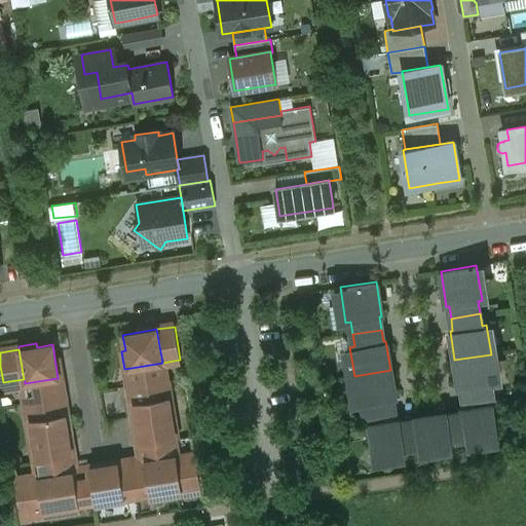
[(491,354),(454,360),(459,388),(462,388),(464,401),(493,397),(491,383),(495,383),(491,354)]
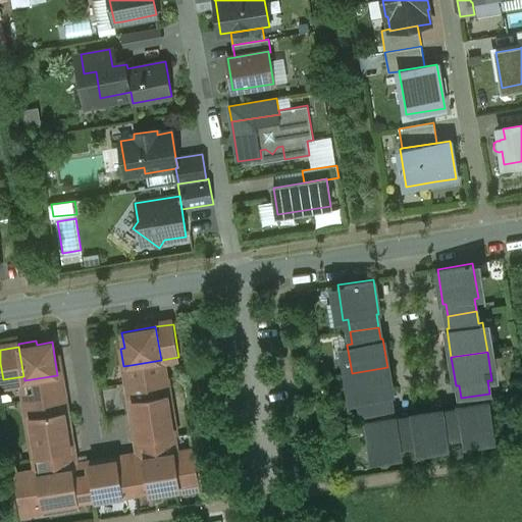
[(161,360),(131,365),(133,382),(163,377),(161,360)]
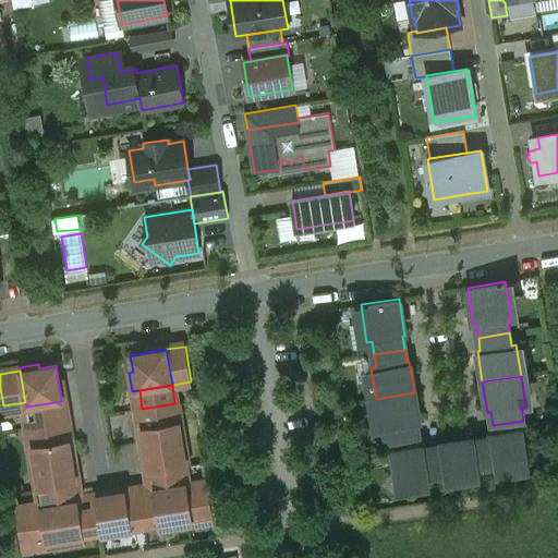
[(414,392),(376,399),(381,429),(386,428),(388,441),(419,437),(416,424),(419,423),(414,392)]
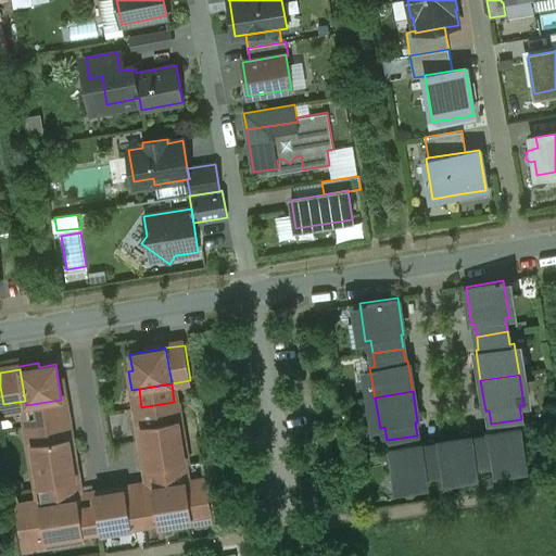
[(61,400),(26,405),(29,426),(33,425),(65,419),(61,400)]
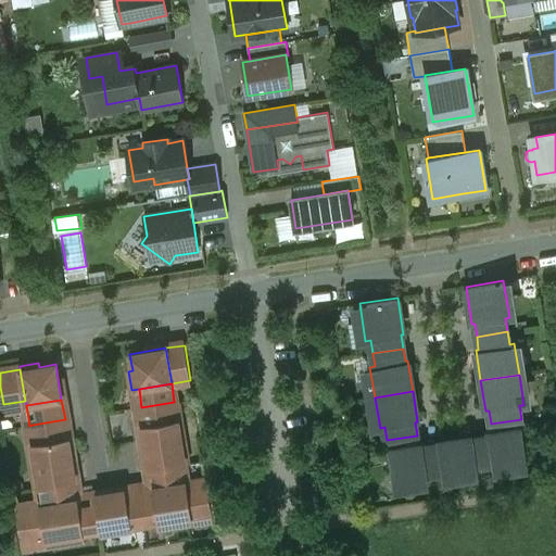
[(141,407),(140,407),(143,425),(177,419),(174,402),(141,407)]
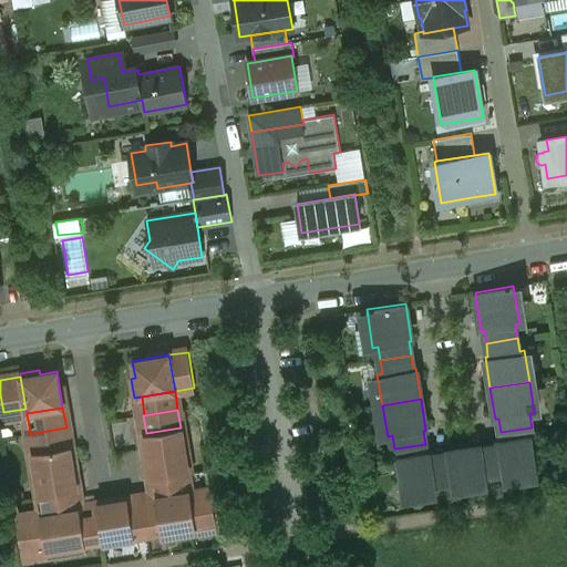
[(66,428),(33,433),(35,451),(28,453),(32,473),(35,472),(38,482),(74,475),(71,461),(75,461),(73,445),(69,446),(66,428)]
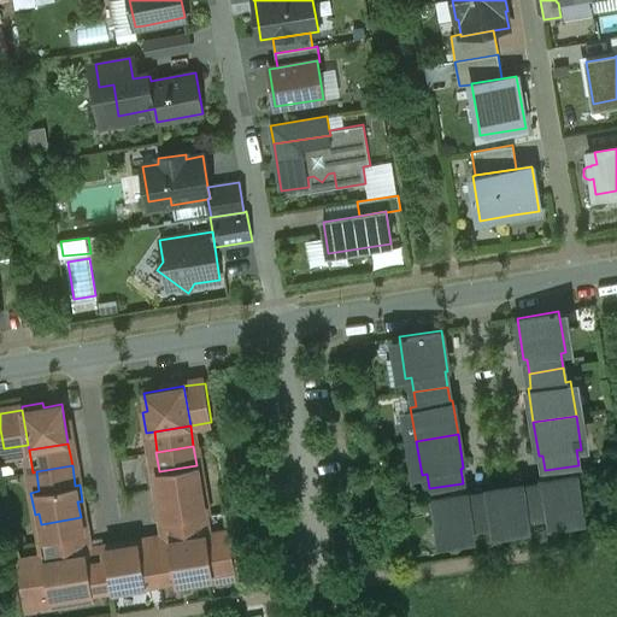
[(159,471),(152,474),(156,489),(160,489),(163,504),(201,498),(200,488),(205,487),(201,465),(197,465),(159,471)]
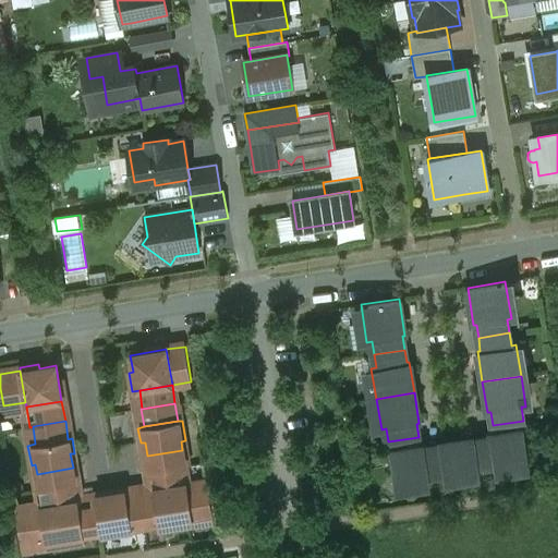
[(524,429),(489,435),(489,437),(475,439),(474,439),(478,465),(480,465),(494,463),(495,469),(530,463),(524,429)]
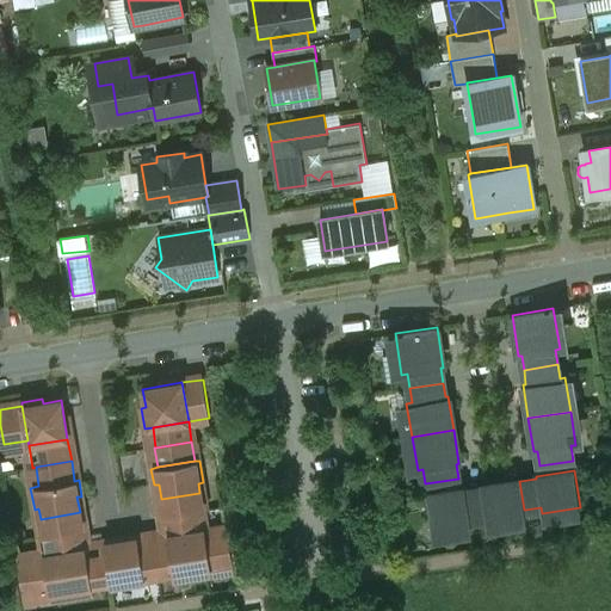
[(520,479),(481,485),(481,488),(486,517),(487,522),(525,516),(525,510),(524,510),(519,481),(520,481),(520,479)]
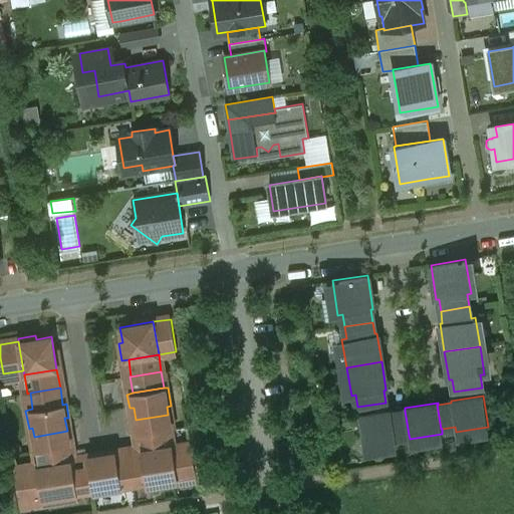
[(391,410),(358,416),(363,446),(397,441),(396,437),(409,435),(405,411),(392,413),(391,410)]
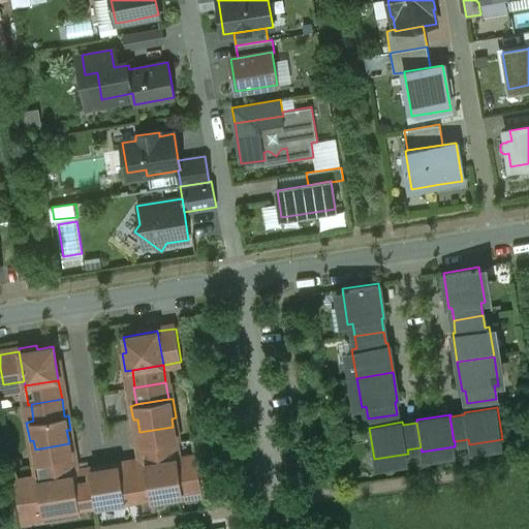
[(173,427),(139,432),(142,446),(174,441),(174,442),(176,442),(173,427)]
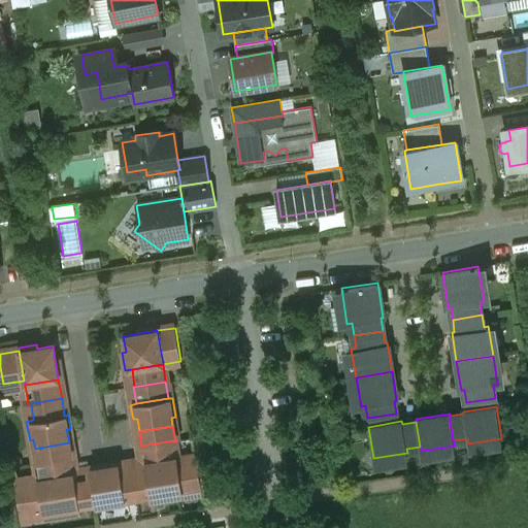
[(173,440),(141,446),(144,464),(176,459),(173,441),(173,440)]
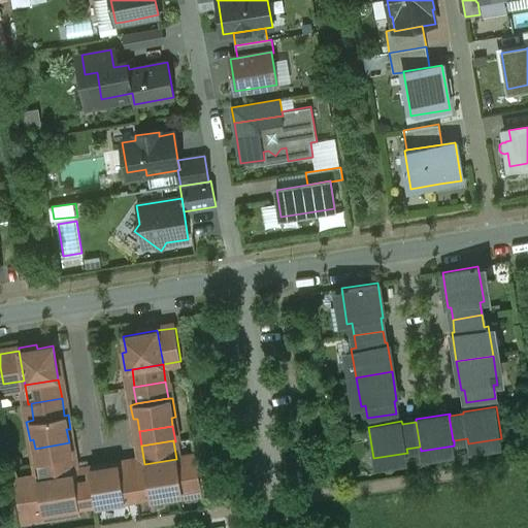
[(69,442),(35,449),(37,463),(71,457),(69,442)]
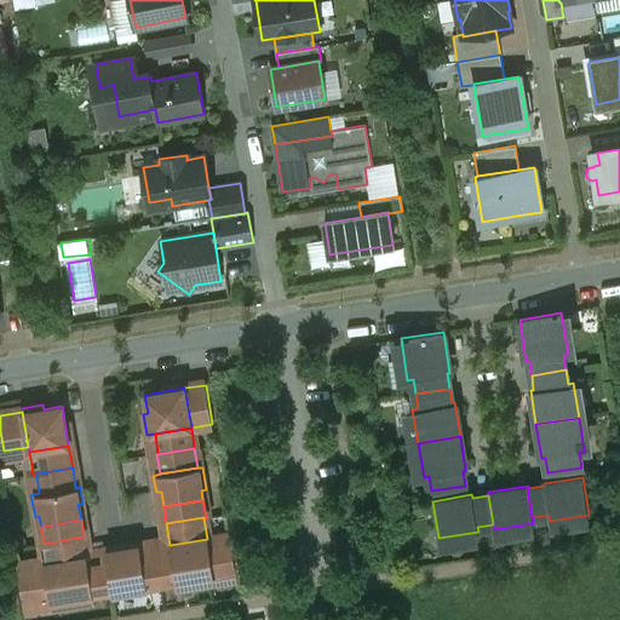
[(84,537),(44,544),(47,562),(86,556),(84,537)]
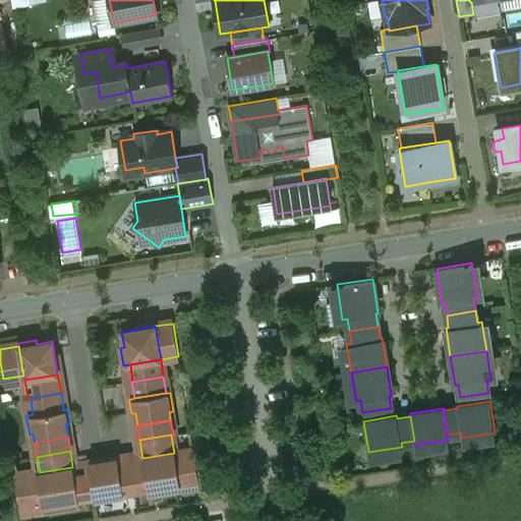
[(174,453),(142,458),(143,467),(148,489),(148,491),(163,489),(164,494),(180,490),(179,483),(175,458),(174,453)]
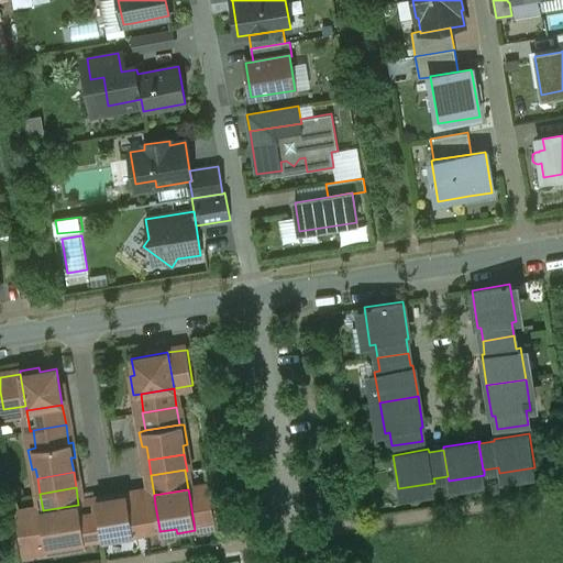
[(210,492),(189,495),(194,522),(214,519),(210,492)]
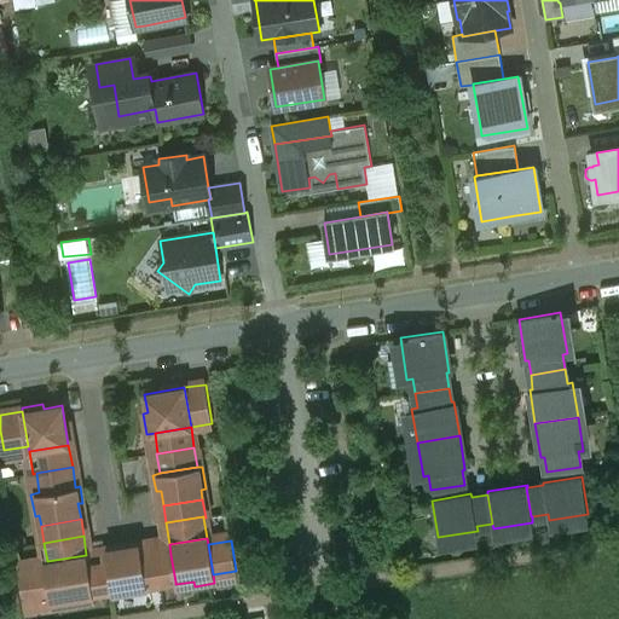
[(123,544),(105,548),(106,561),(111,591),(113,596),(132,593),(131,589),(146,585),(139,547),(125,549),(123,544)]
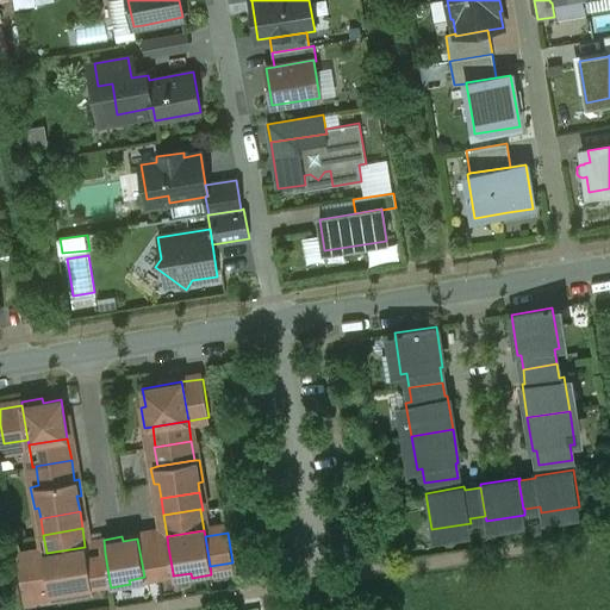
[(153,536),(137,539),(144,577),(159,574),(154,548),(155,548),(153,536)]
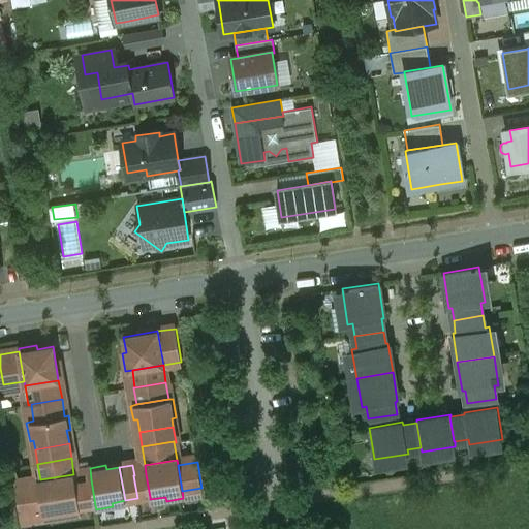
[(40,479),(37,480),(37,485),(42,515),(43,520),(66,517),(65,510),(80,508),(75,483),(73,474),(40,479)]
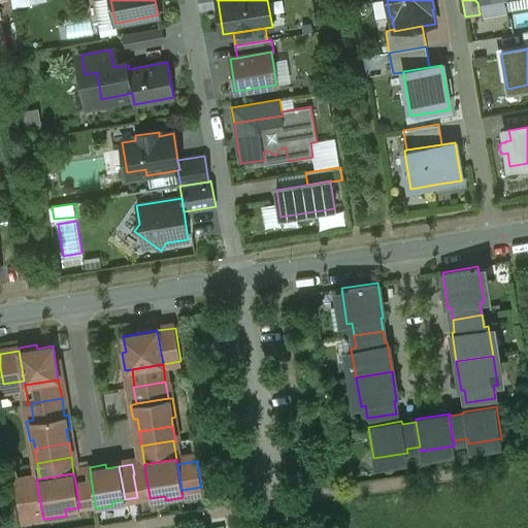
[(134,474),(133,474),(137,497),(150,496),(145,473),(134,474)]
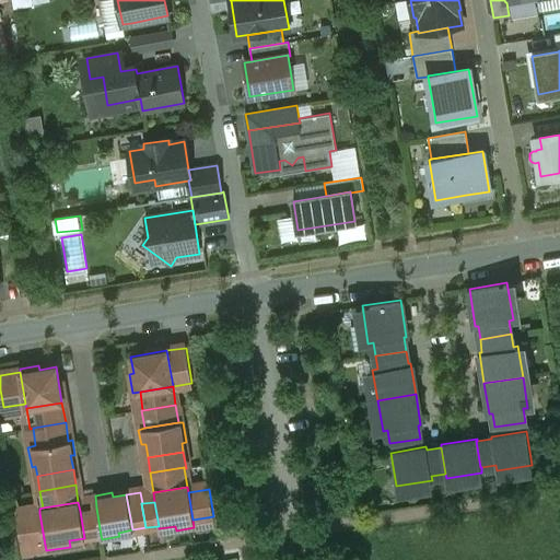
[(96,508),(80,511),(84,538),(101,535),(96,508)]
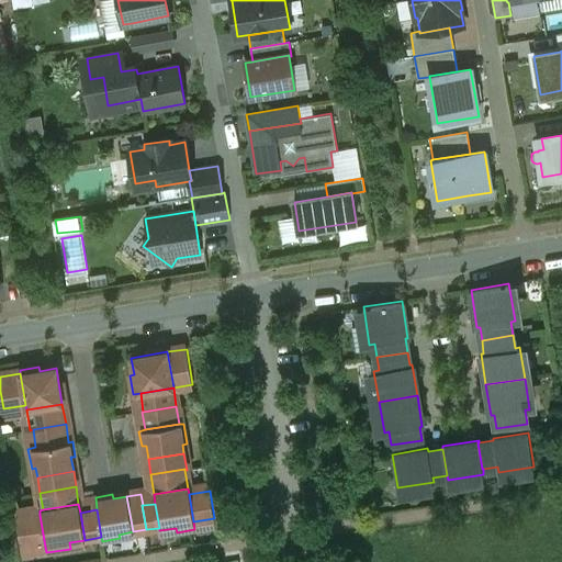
[(40,515),(20,518),(25,550),(45,547),(40,515)]
